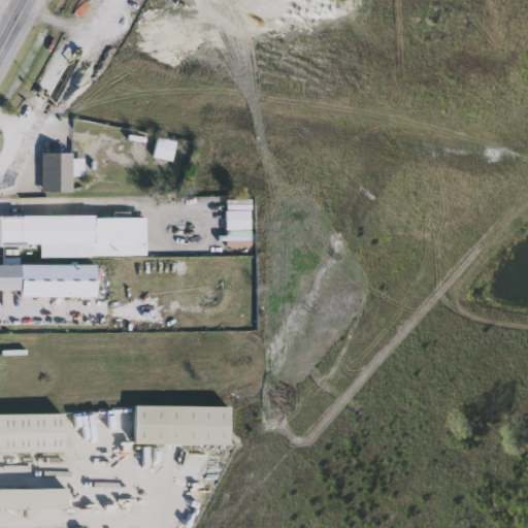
[(174,159),(157,159),(157,139),(174,140),(174,159)]
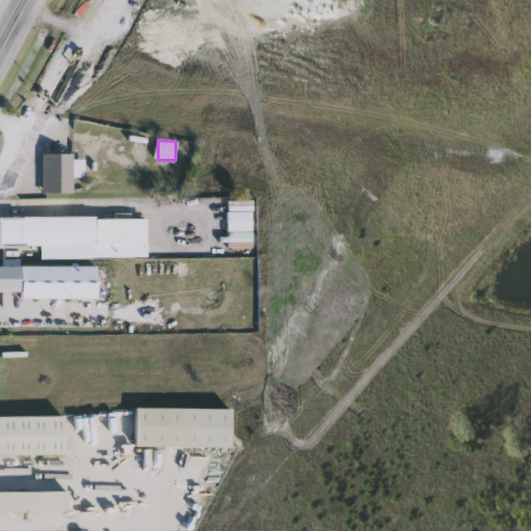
[(44,193),(44,154),(74,154),(74,161),(84,161),(84,168),(77,168),(77,175),(74,175),(74,193),(44,193)]
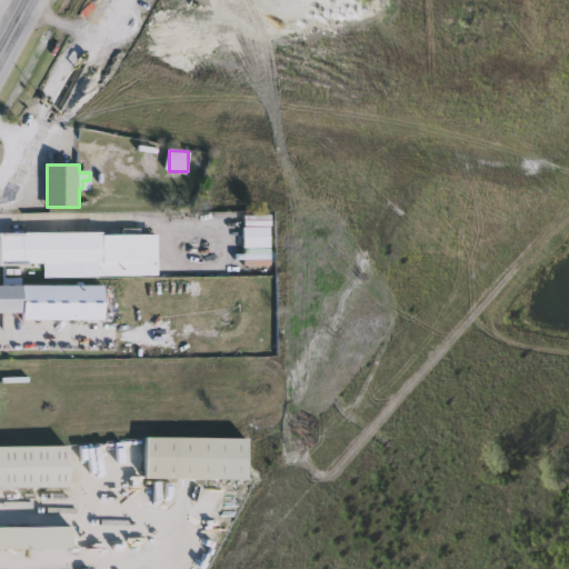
[(120,262),(0,262),(0,232),(120,232),(120,262)]
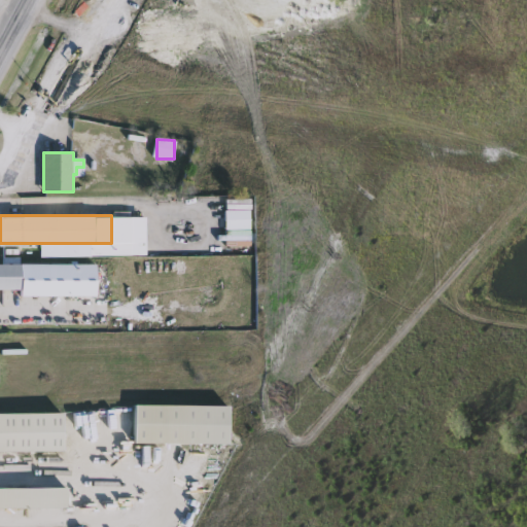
[(229,406),(229,444),(135,444),(135,406),(229,406)]
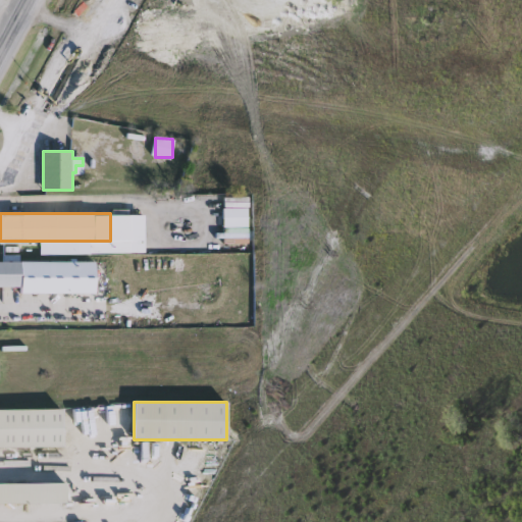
[(0,409),(62,409),(62,448),(0,448),(0,409)]
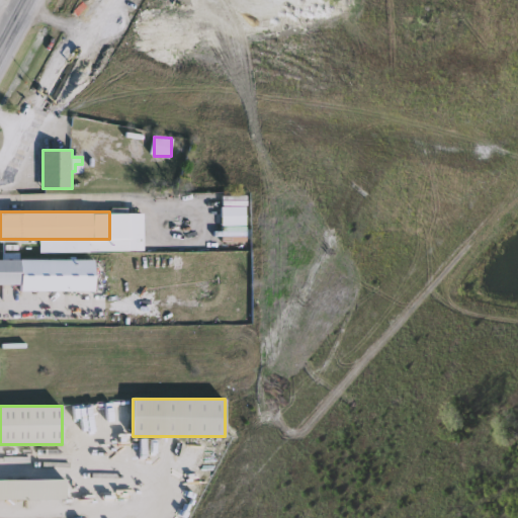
[(0,480),(66,480),(66,500),(0,500),(0,480)]
